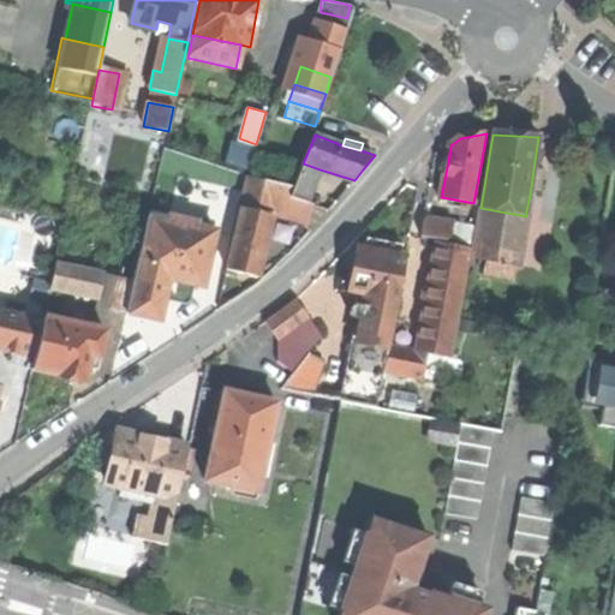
[(303,163),(293,186),(290,196),(306,202),(320,169),(303,163)]
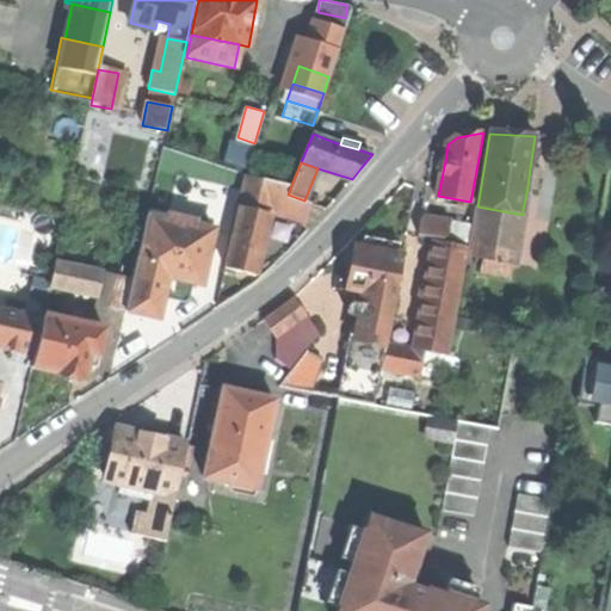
[(539,171),(530,168),(528,186),(536,187),(539,171)]
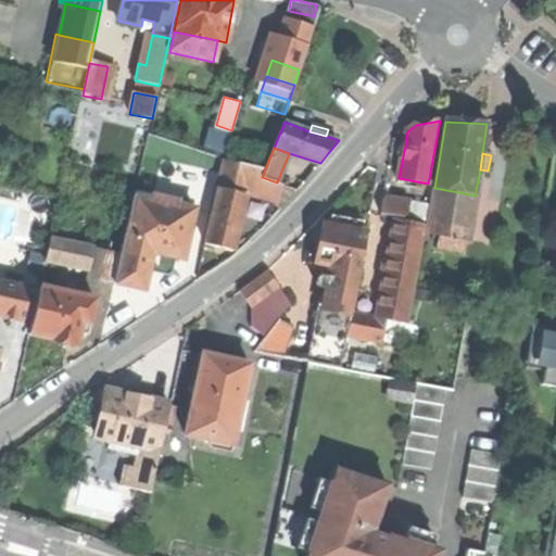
[(225,160),(218,189),(245,194),(247,192),(279,202),(283,185),(277,182),(262,177),(265,168),(225,160)]
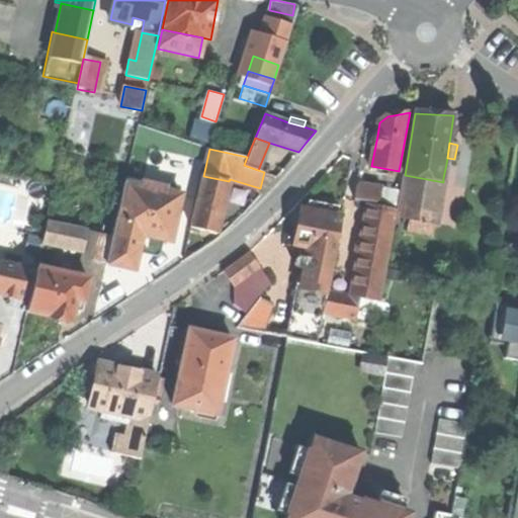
[(435,225),(443,182),(405,175),(398,219),(435,225)]
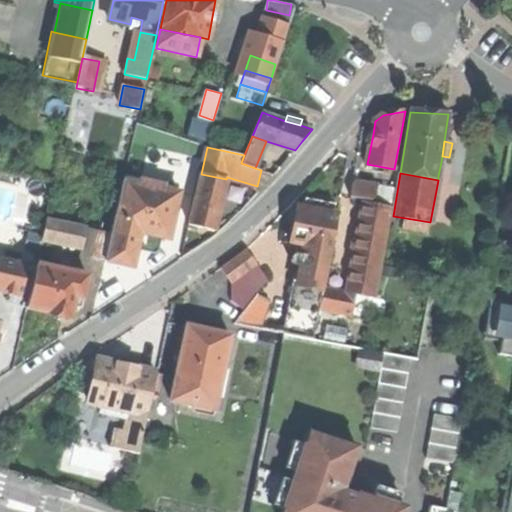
[(226,179),(201,174),(190,225),(215,230),(220,206),(226,179)]
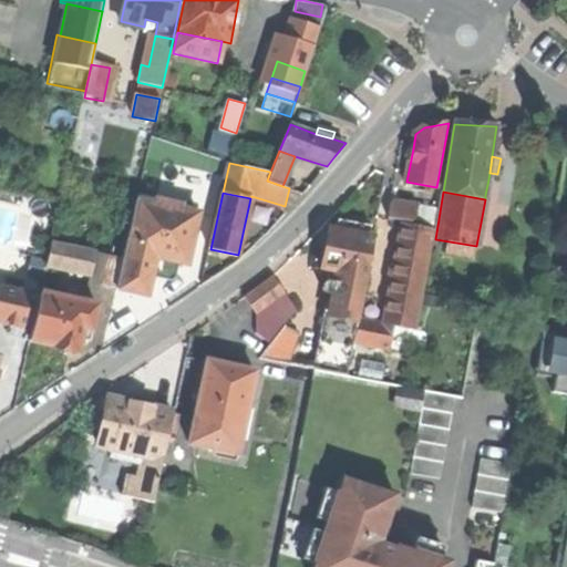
[(119,288),(147,295),(155,256),(168,259),(188,263),(199,213),(181,209),(182,205),(157,200),(157,204),(136,199),(124,258),(119,286),(119,288)]
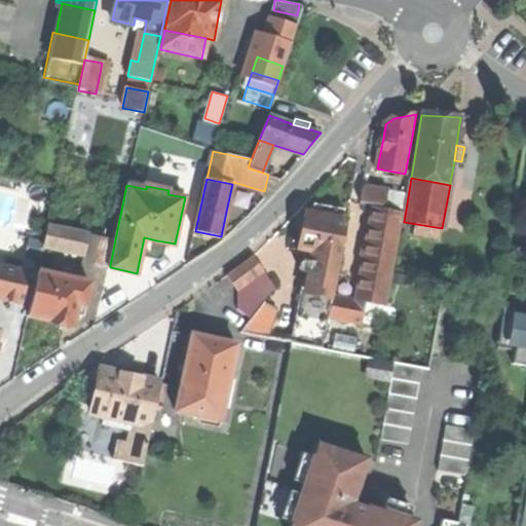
[(362,204),(403,211),(405,195),(364,189),(363,195),(362,204)]
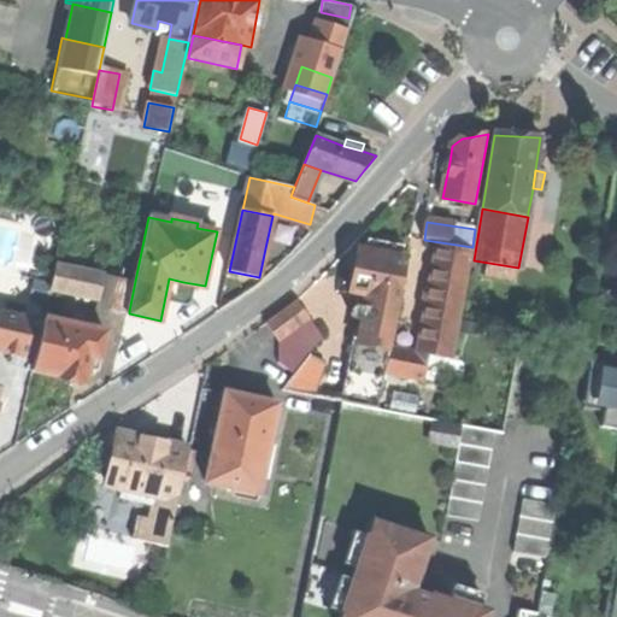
[(439,246),(435,263),(465,269),(469,251),(439,246)]
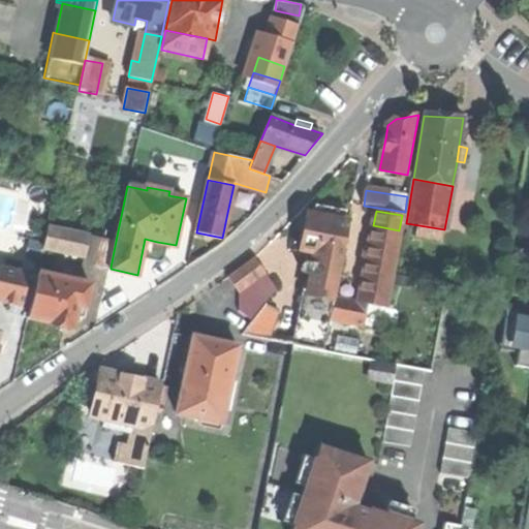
[(346,222),(308,215),(305,231),(302,250),(316,253),(313,270),(339,275),(343,256),(340,256),(346,222)]
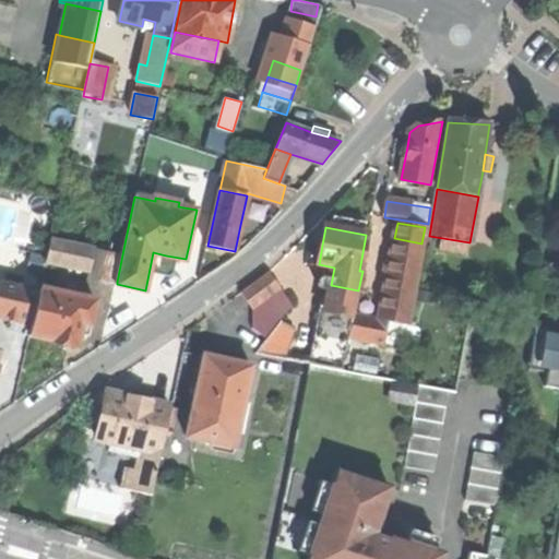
[(421,244),(394,238),(383,297),(411,301),(421,244)]
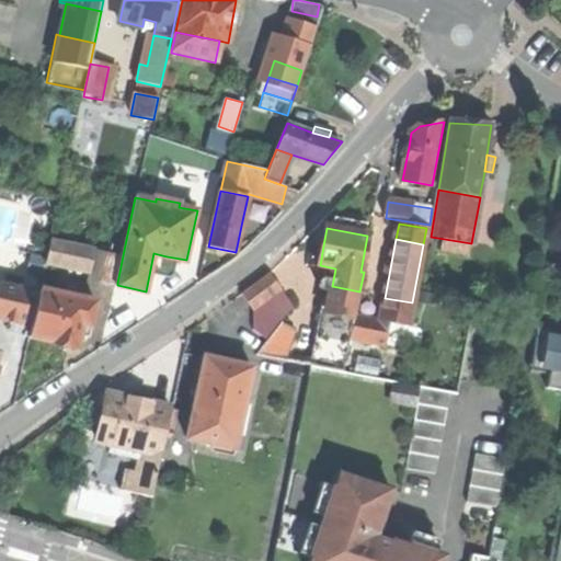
[(50,242),(48,254),(46,263),(89,272),(93,251),(50,242)]
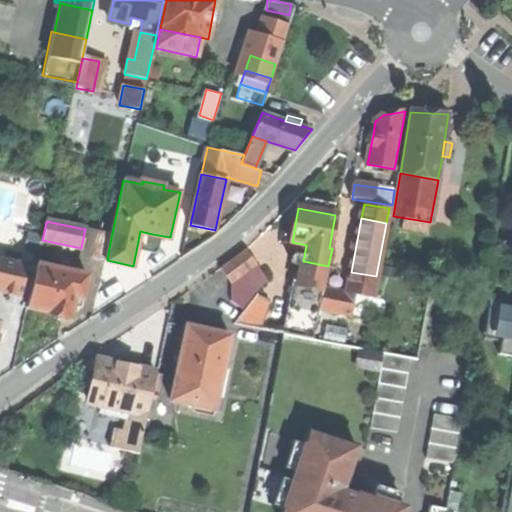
[(25,244),(40,247),(42,240),(44,232),(28,229),(25,244)]
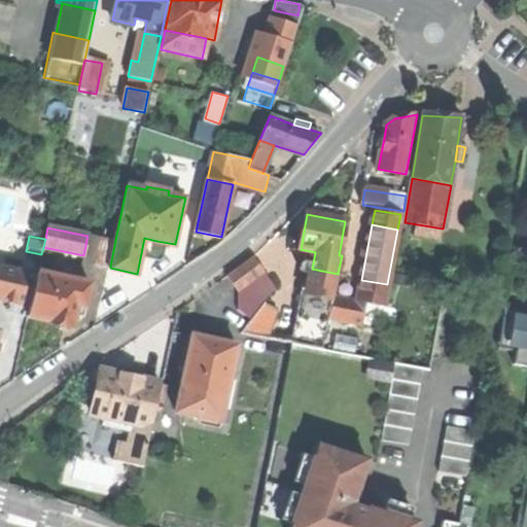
[(97,262),(110,266),(115,240),(102,237),(97,262)]
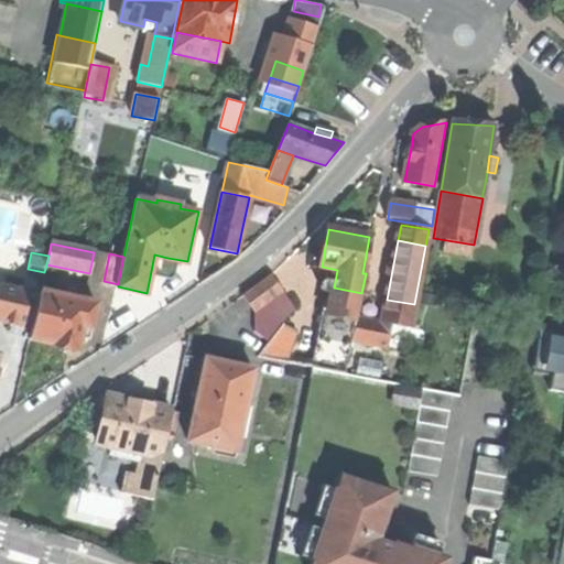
[(245,296),(256,312),(283,291),(272,275),(245,296)]
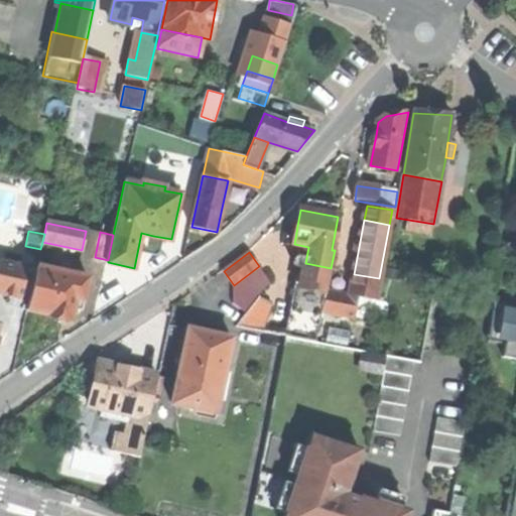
[(0,267),(0,289),(30,296),(36,266),(2,259),(0,267)]
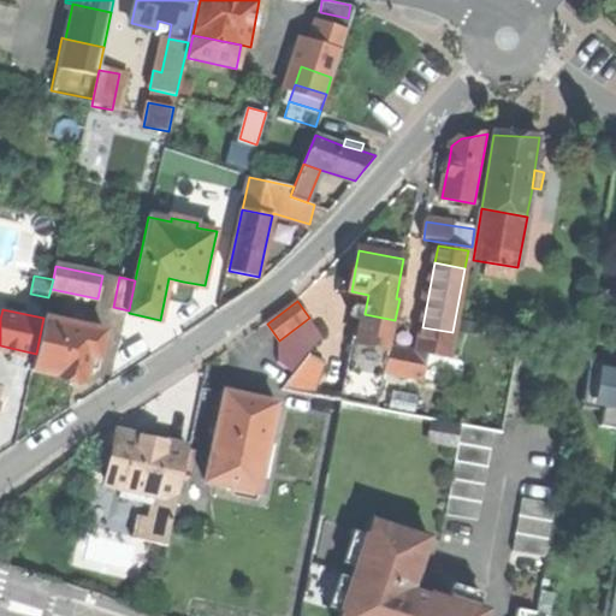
[(390,348),(395,320),(365,314),(361,332),(355,363),(386,368),(390,348)]
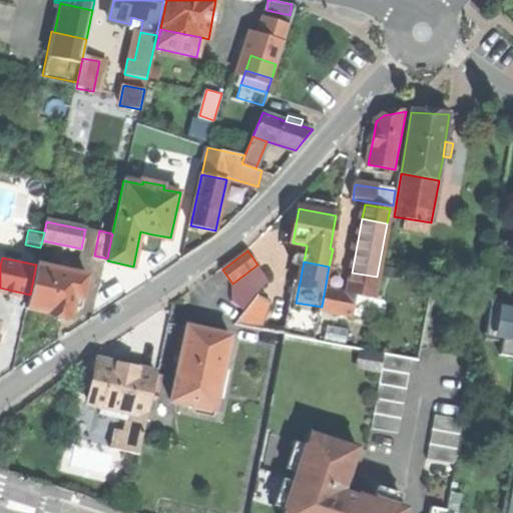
[(87,276),(36,265),(30,295),(27,309),(48,314),(47,316),(58,318),(70,321),(72,310),(79,312),(87,276)]
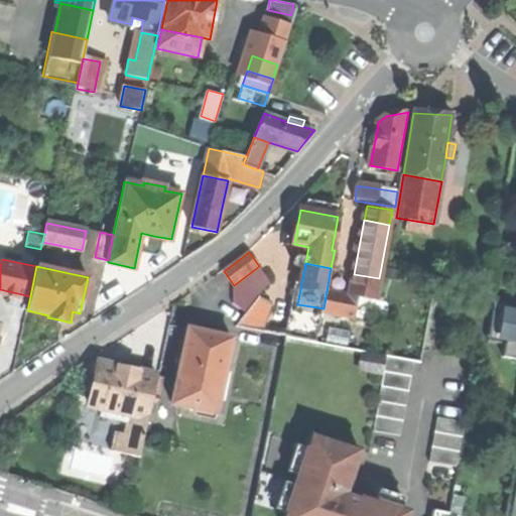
[(272,282),(259,266),(234,285),(234,304),(247,313),(260,297),(272,282)]
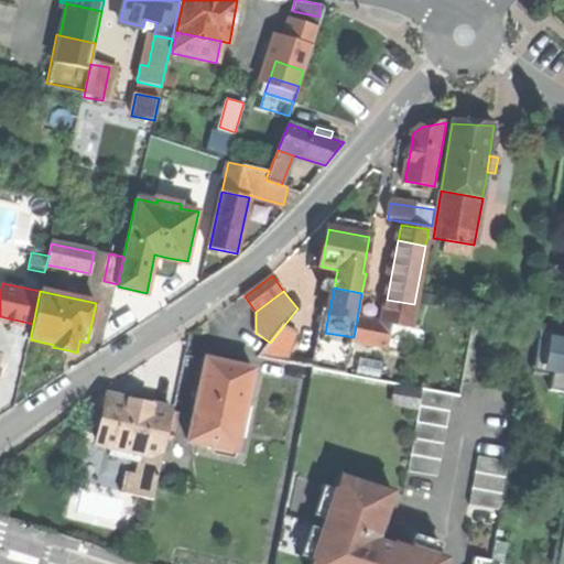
[(353,342),(354,337),(325,333),(331,304),(325,303),(313,368),(346,375),(353,342)]
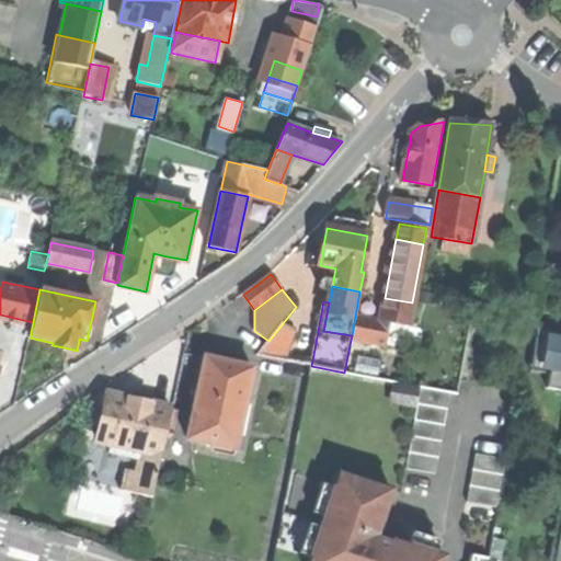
[(477,302),(474,315),(490,317),(492,305),(477,302)]
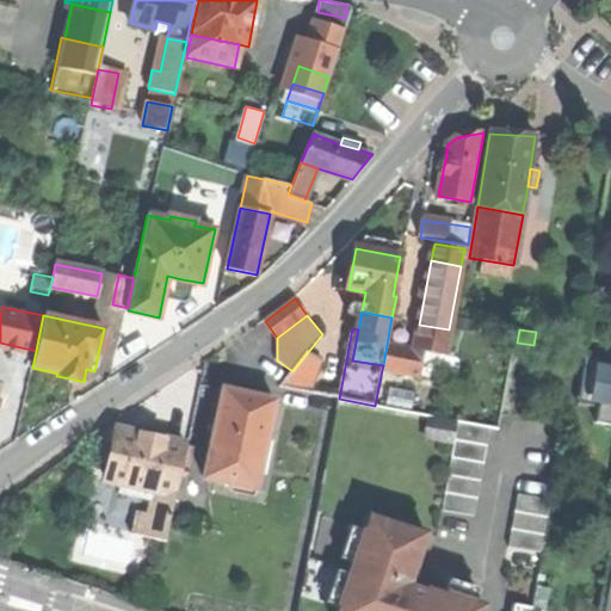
[(425,352),(387,345),(383,365),(382,370),(420,377),(425,352)]
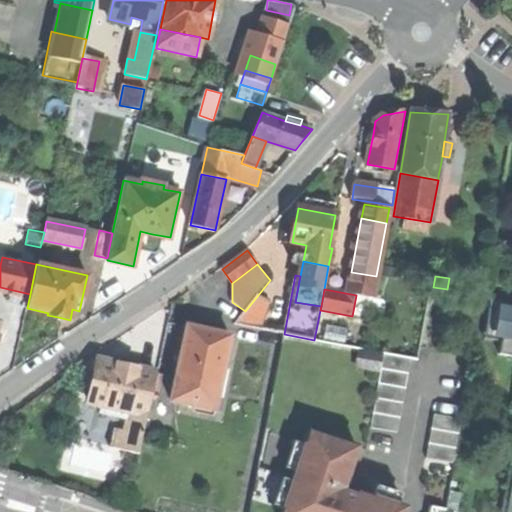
[(272,302),(258,295),(245,311),(234,325),(262,330),(272,302)]
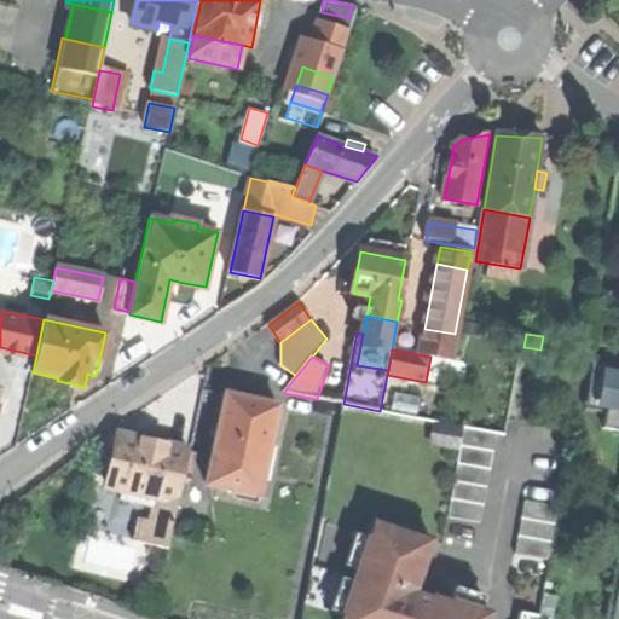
[(618,368),(594,364),(590,386),(615,391),(612,412),(607,411),(606,414),(603,429),(618,431),(618,368)]
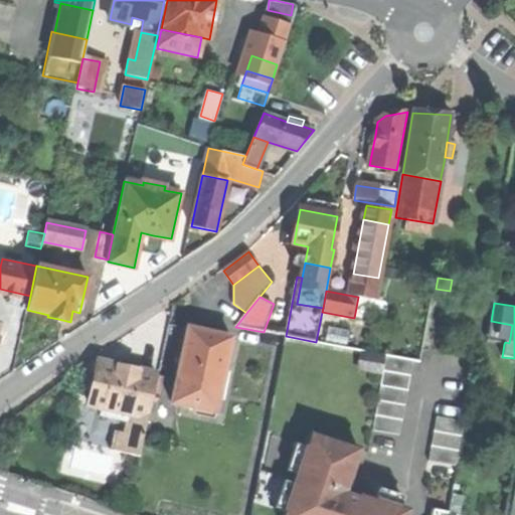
[(487,342),(504,344),(505,342),(509,343),(512,325),(491,321),(487,342)]
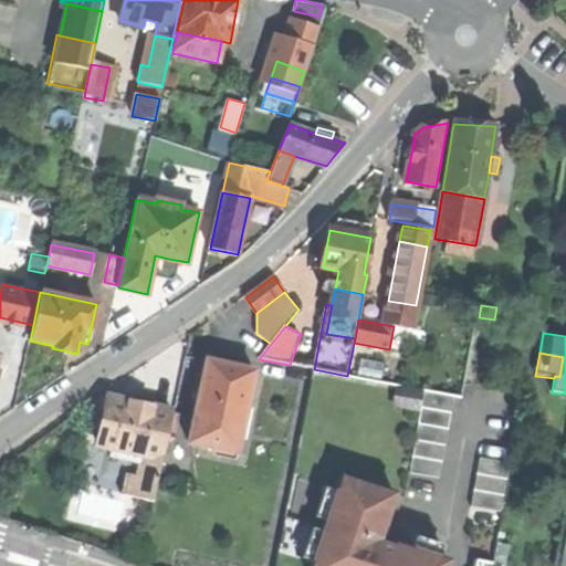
[(233,366),(207,360),(195,415),(221,420),(220,427),(233,430),(234,423),(242,425),(254,370),(233,366)]
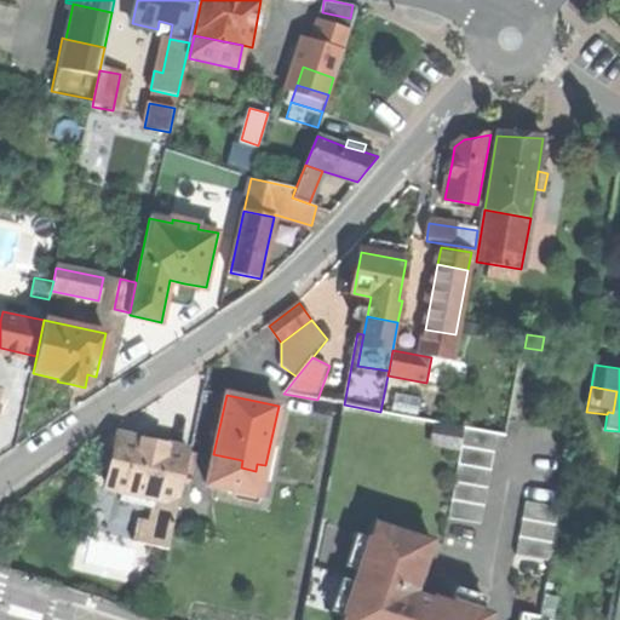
[(448,517),(480,523),(497,435),(464,429),(448,517)]
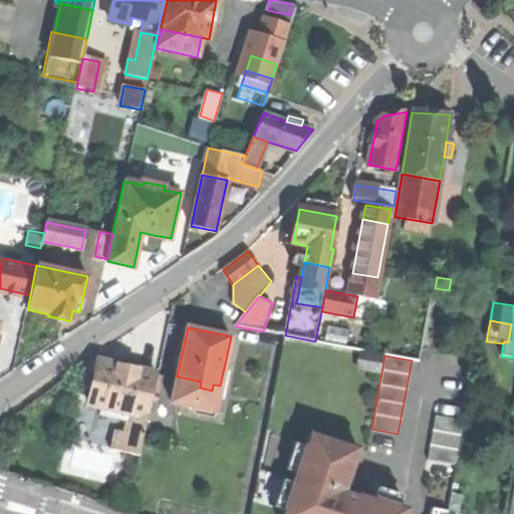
[(158,374),(98,362),(93,381),(89,405),(104,408),(123,412),(131,414),(149,417),(158,374)]
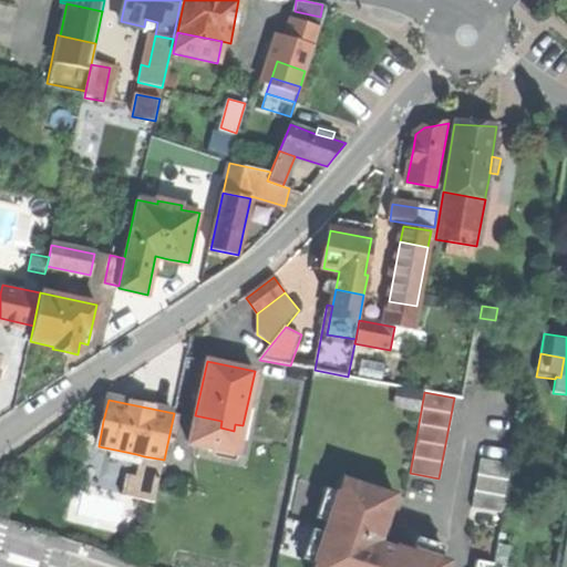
[(134,463),(136,454),(115,450),(113,457),(134,463)]
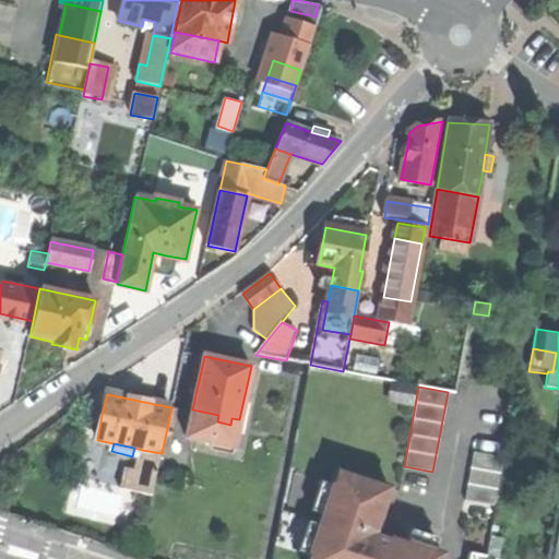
[(153,496),(162,453),(142,450),(138,471),(132,491),(153,496)]
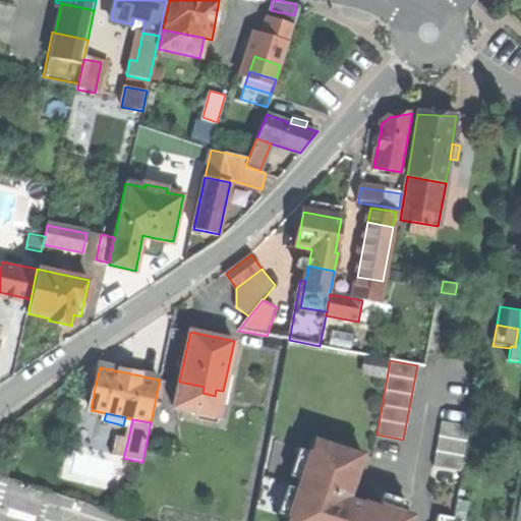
[(470,426),(443,422),(435,466),(462,471),(470,426)]
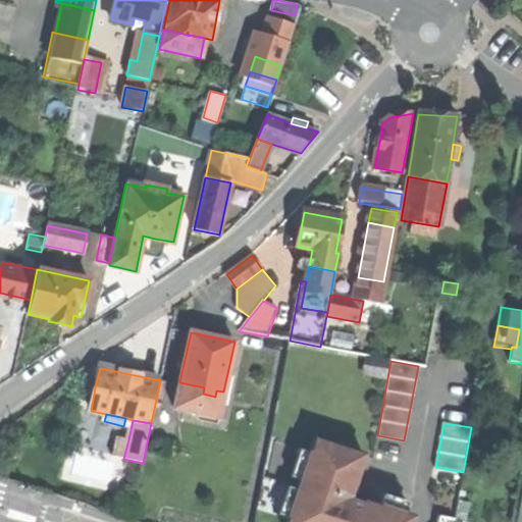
[(113,457),(123,459),(128,439),(117,437),(113,457)]
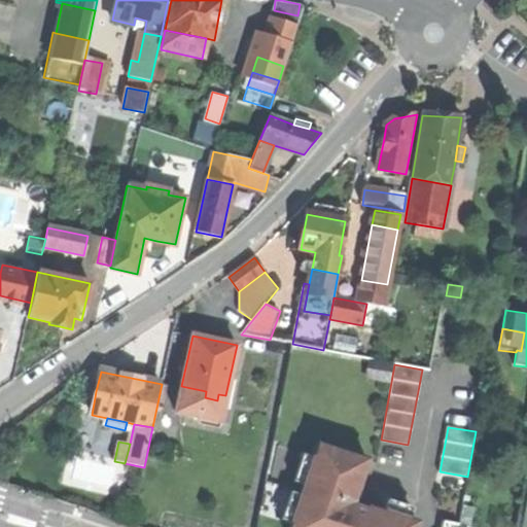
[(291,522),(289,526),(415,526),(417,523),(367,506),(366,511),(353,506),(367,460),(316,444),(312,457),(315,458),(294,523),(291,522)]
